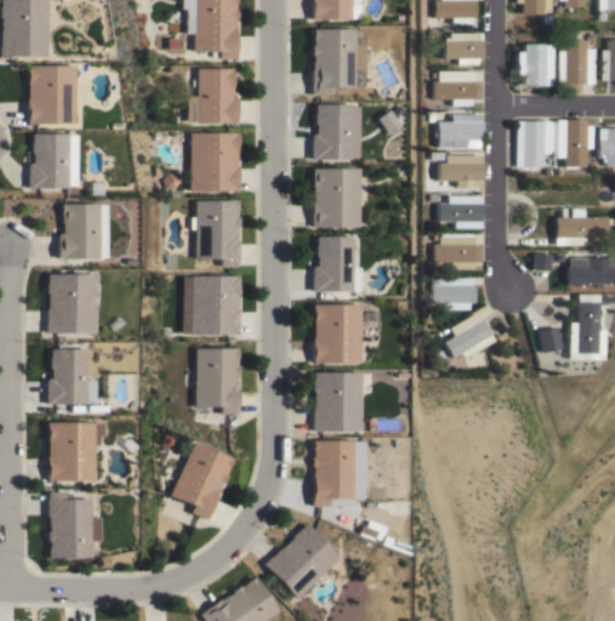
[(50,0),(50,56),(1,56),(1,32),(3,32),(3,17),(1,0),(50,0)]
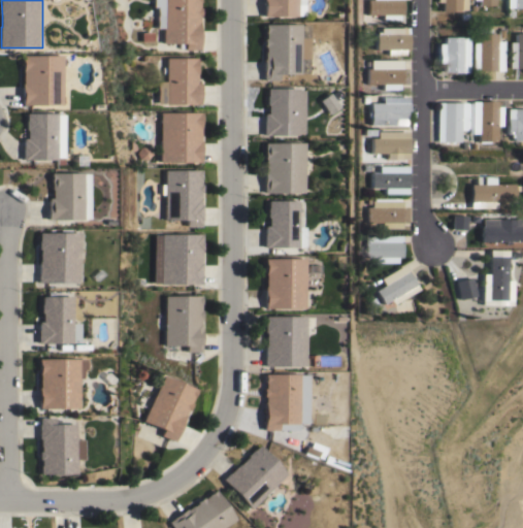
[(203,0),(203,4),(202,4),(202,7),(203,7),(203,51),(189,51),(189,43),(167,43),(167,29),(160,29),(160,7),(166,7),(166,0),(203,0)]
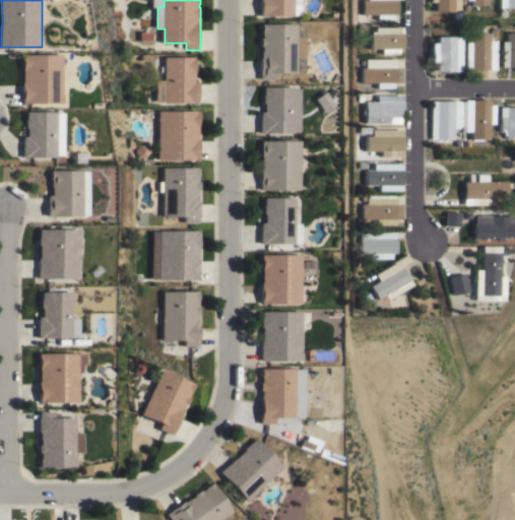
[(303,0),(303,16),(262,16),(262,1),(261,1),(261,0),(303,0)]
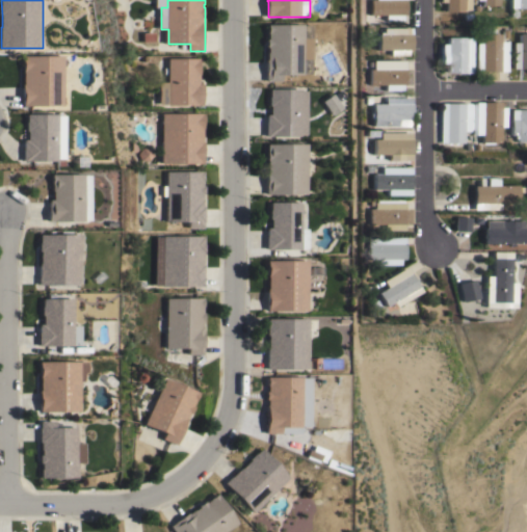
[(409,0),(409,15),(407,15),(407,18),(405,18),(405,21),(389,21),(389,16),(373,16),(373,0),(409,0)]
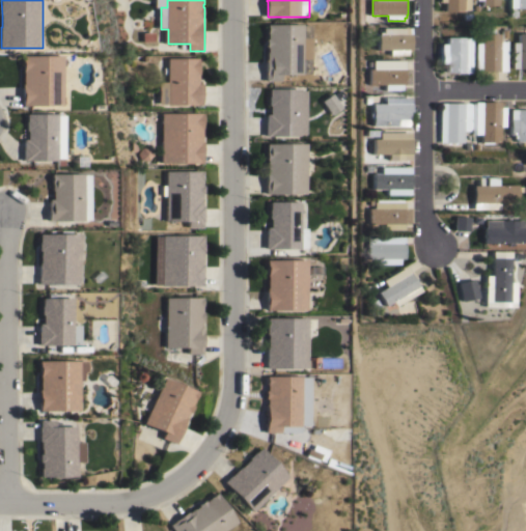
[(473,0),(473,9),(466,9),(466,11),(448,11),(448,2),(443,2),(443,0),(473,0)]
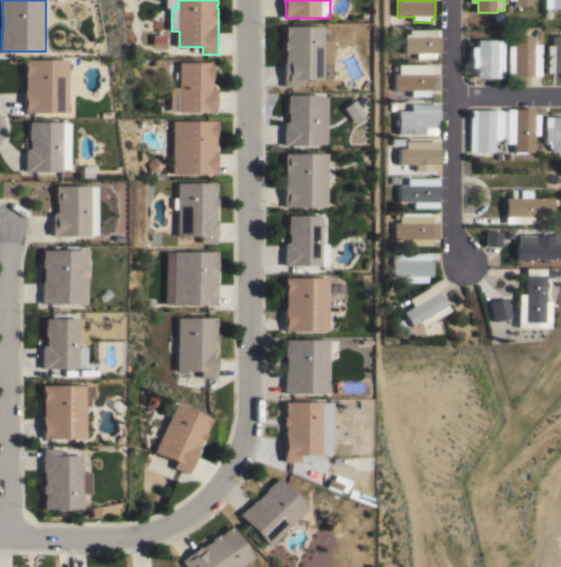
[(560,9),(548,9),(548,0),(560,0),(560,9)]
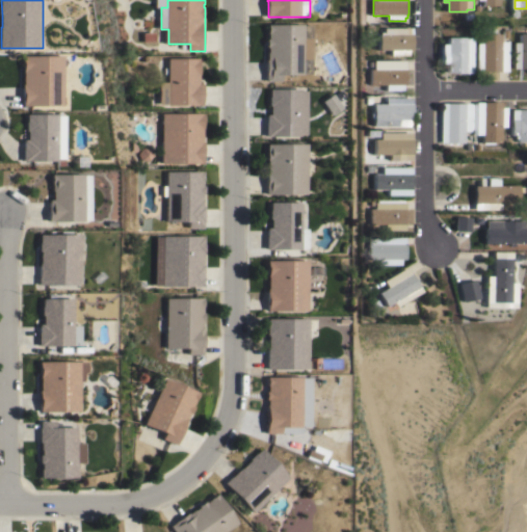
[(305,25),(314,25),(314,76),(283,76),(283,82),(269,82),(269,75),(267,75),(267,60),(268,60),(268,53),(269,53),(269,48),(267,48),(267,40),(269,40),(269,34),(268,34),(268,25),(305,25)]
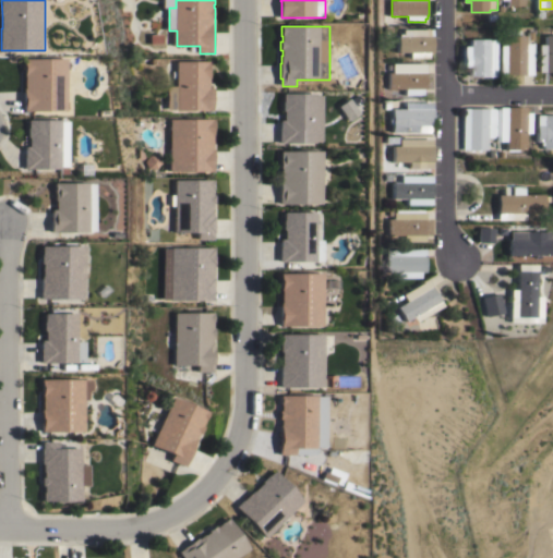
[(435,29),(435,53),(432,53),(432,59),(413,59),(413,52),(400,52),(400,36),(401,36),(401,34),(406,34),(406,29),(435,29)]
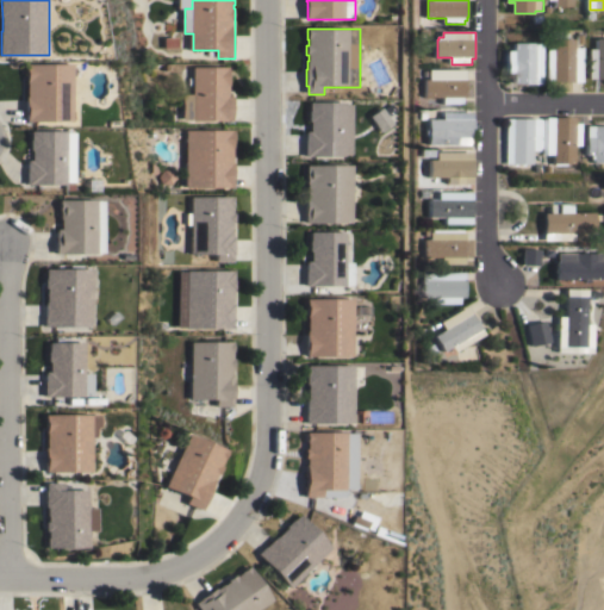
[(576,39),(576,48),(585,48),(585,83),(576,83),(576,92),(555,92),(555,83),(549,83),(549,49),(555,49),(555,33),(570,33),(570,39),(576,39)]
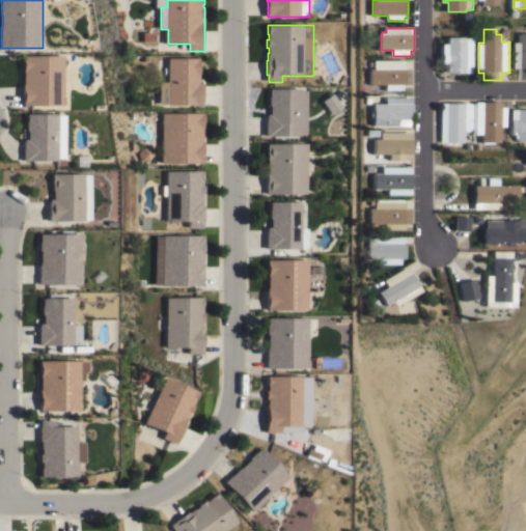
[(525,68),(515,68),(515,43),(521,43),(521,33),(525,33),(525,68)]
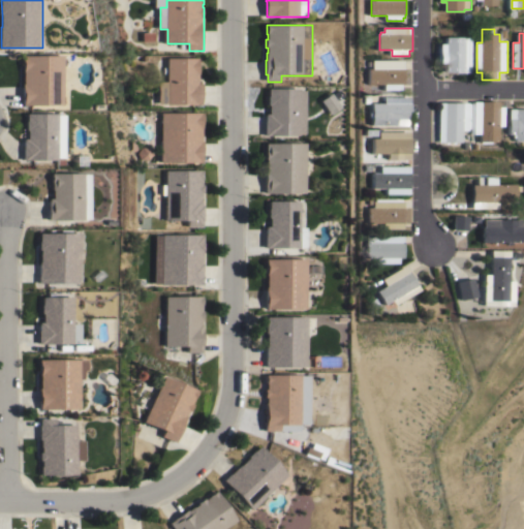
[(472,37),(472,73),(447,73),(447,64),(441,64),(441,44),(448,44),(448,37),(472,37)]
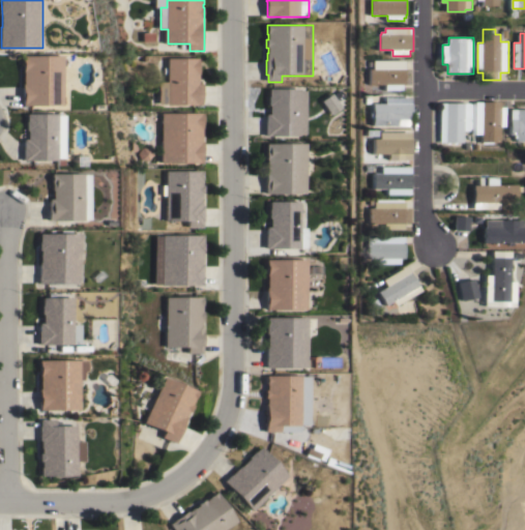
[(65,56),(65,106),(25,106),(25,84),(26,84),(26,72),(24,72),(24,56),(65,56)]
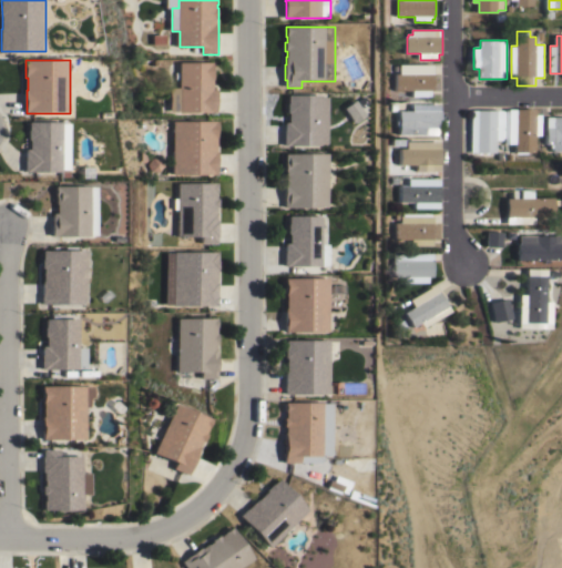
[(214,63),(214,64),(216,64),(216,81),(215,81),(215,90),(218,90),(218,113),(182,113),(182,112),(173,112),(173,88),(182,88),(182,63),(214,63)]
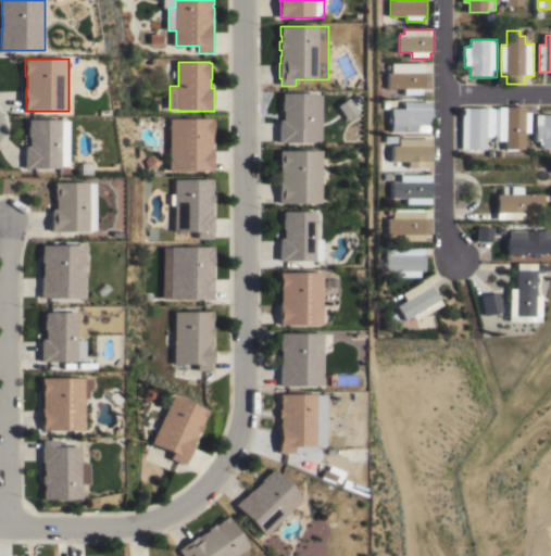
[(427,88),(428,88),(428,89),(424,89),(424,96),(407,96),(407,89),(390,89),(390,73),(396,73),(396,66),(427,66),(427,88)]
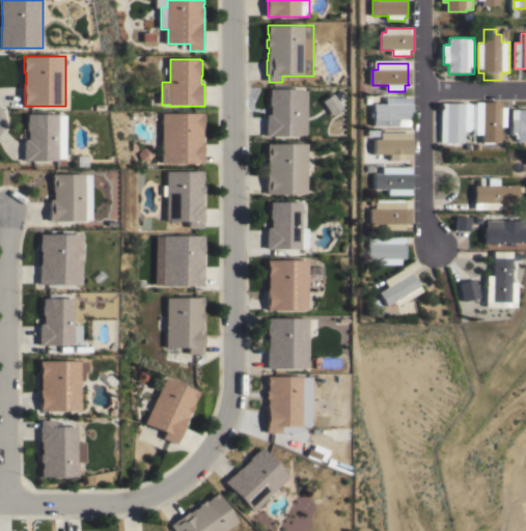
[(300,89),(300,86),(306,86),(306,90),(308,90),(308,135),(302,135),(302,137),(267,137),(267,122),(268,122),(268,115),(272,115),(272,107),(270,107),(270,96),(271,96),(271,89),(300,89)]
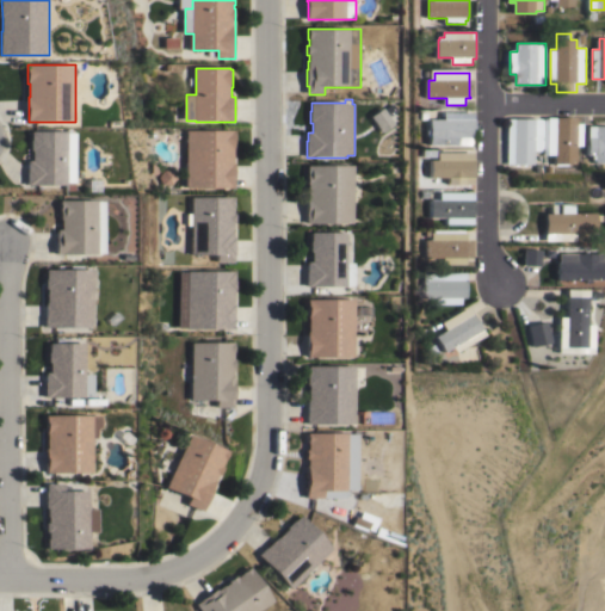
[(384,107),(395,125),(384,133),(372,116),(384,107)]
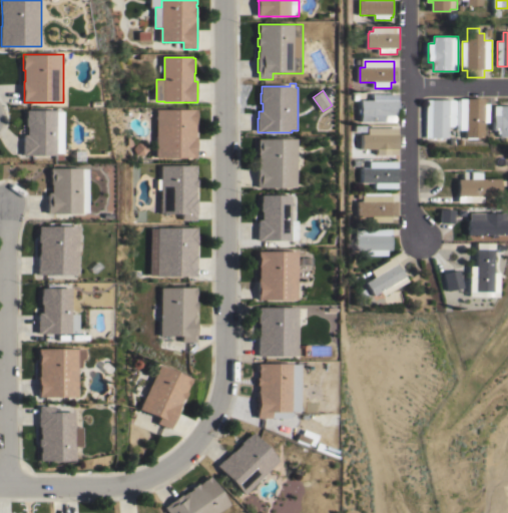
[(399,109),(398,109),(398,122),(363,122),(363,114),(361,114),(361,109),(363,109),(363,101),(375,101),(375,94),(399,94),(399,109)]
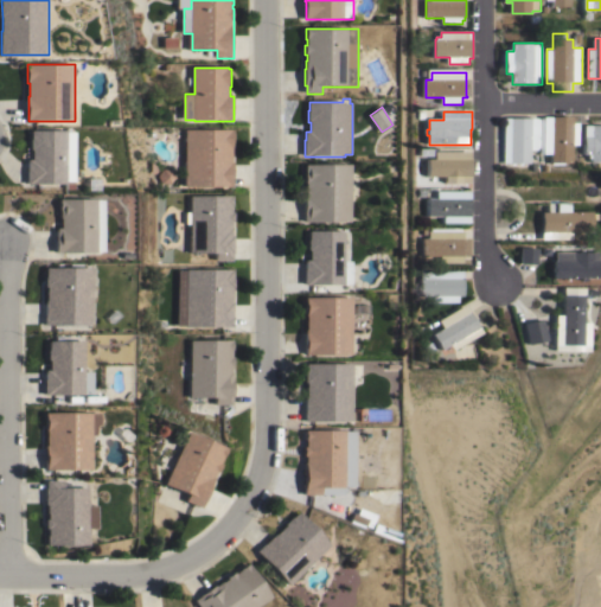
[(545,119),(545,117),(575,117),(575,123),(581,123),(581,146),(574,146),(575,164),(555,164),(555,154),(544,154),(544,119),(545,119)]
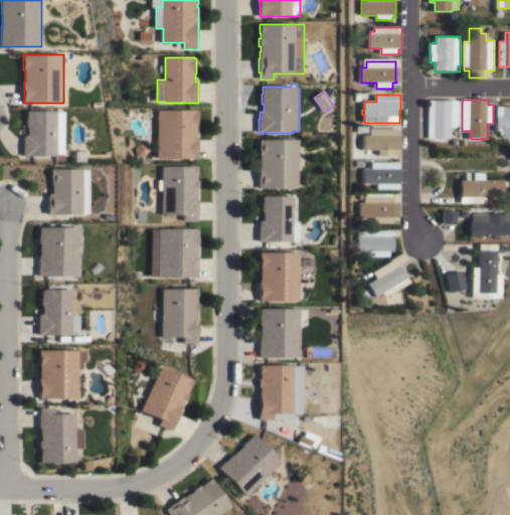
[(458,101),(458,102),(460,101),(460,126),(458,126),(458,127),(452,127),(452,140),(435,140),(435,139),(430,139),(430,101),(458,101)]
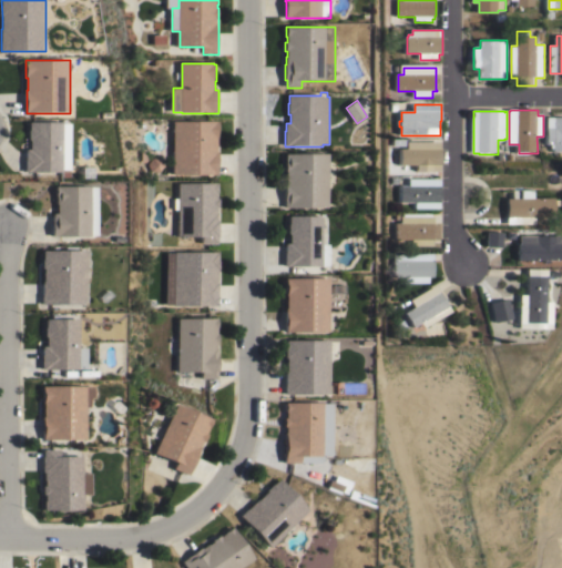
[(561,152),(553,152),(553,149),(552,149),(552,144),(548,144),(548,118),(561,118),(561,152)]
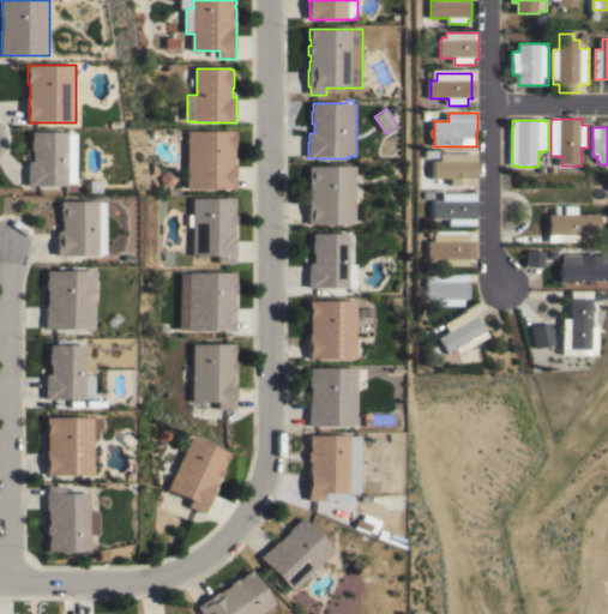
[(241,131),(241,148),(236,148),(236,188),(191,190),(190,132),(241,131)]
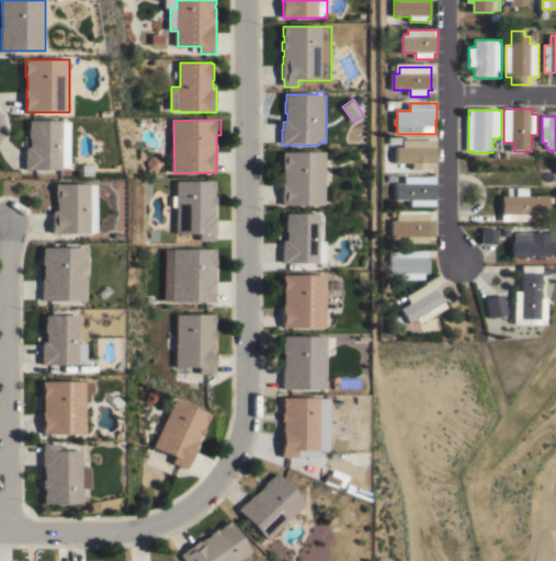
[(64,121),(64,122),(71,122),(71,168),(64,168),(64,171),(27,171),(27,148),(32,148),(32,138),(31,138),(31,122),(64,121)]
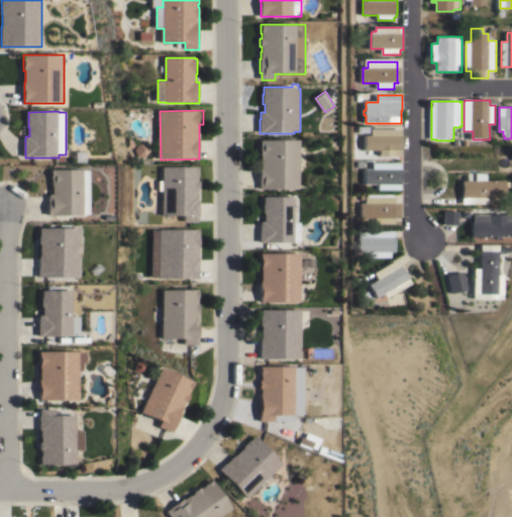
[(403,157),(382,157),(382,150),(367,150),(367,135),(373,135),(373,130),(403,130),(403,157)]
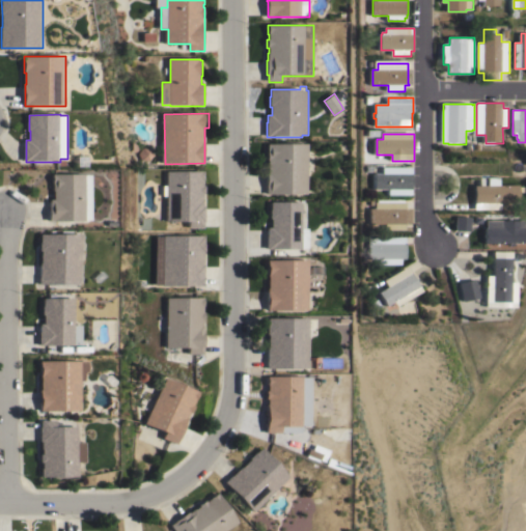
[(307,143),(308,195),(268,195),(268,173),(269,172),(269,161),(268,161),(268,144),(307,143)]
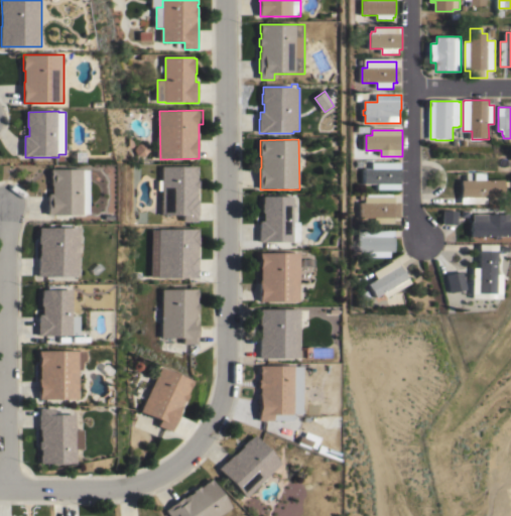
[(402,190),(379,190),(379,184),(366,184),(366,169),(374,169),(374,163),(402,163),(402,190)]
